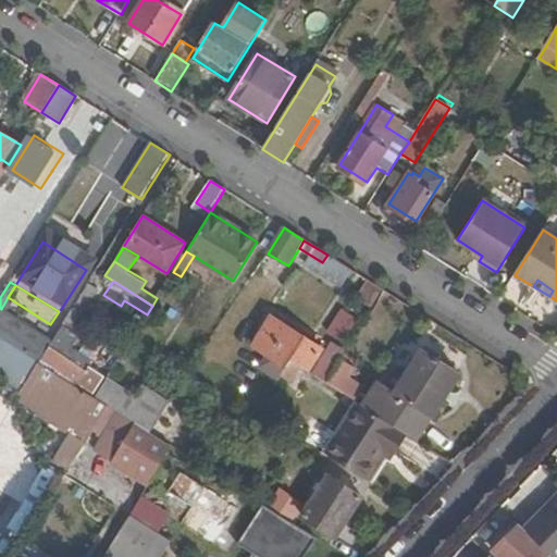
[(59,353),(72,332),(98,293),(87,285),(52,341),(39,362),(91,395),(103,376),(89,367),(86,370),(59,353)]
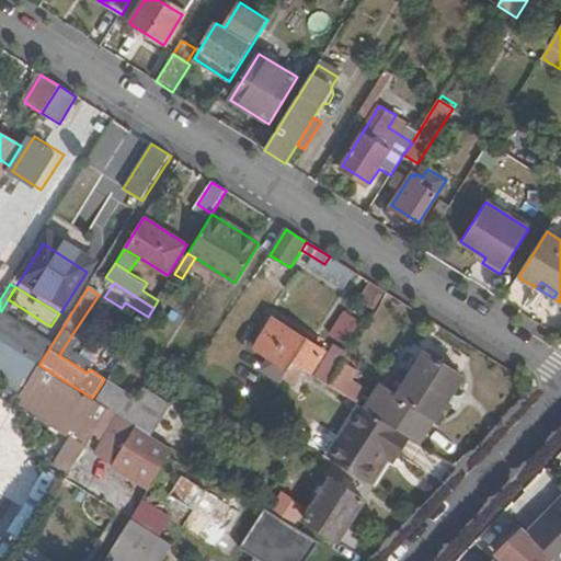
[(1,311),(0,310),(0,340),(39,365),(53,343),(1,311)]
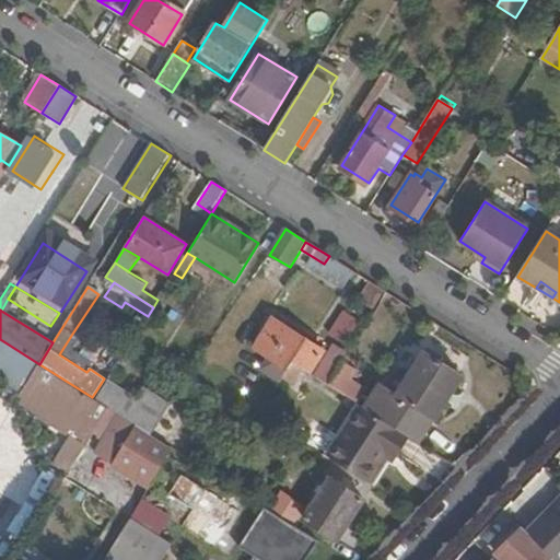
[(255,347),(289,368),(292,362),(303,369),(310,373),(324,351),(272,318),(255,347)]
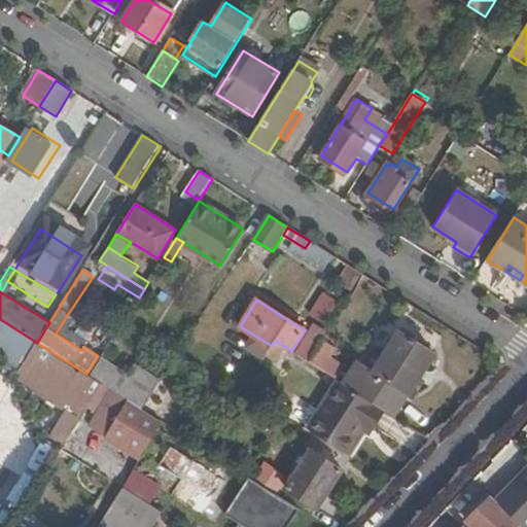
[(81,350),(84,347),(88,341),(70,329),(76,319),(68,314),(56,334),(81,350)]
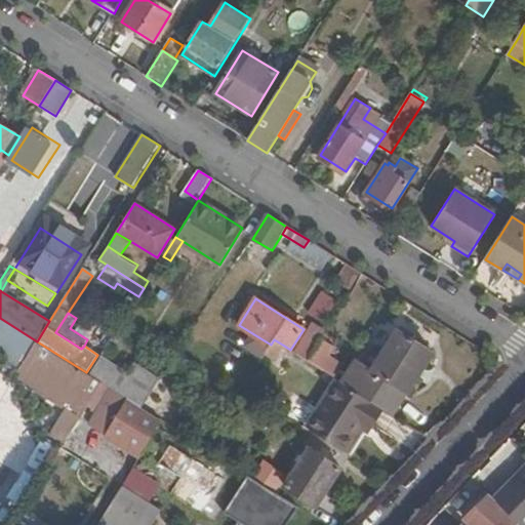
[(23,363),(37,341),(0,318),(0,335),(11,342),(5,353),(23,363)]
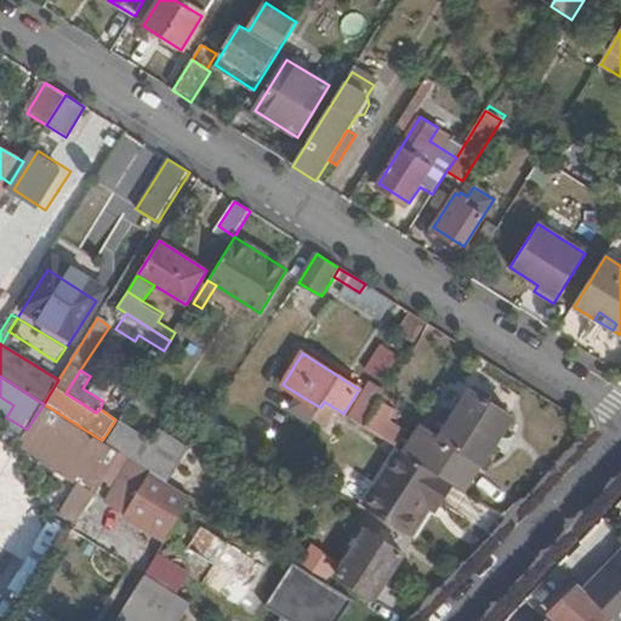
[(438,414),(428,431),(442,438),(425,465),(451,480),(466,490),(513,417),(471,391),(451,422),(438,414)]
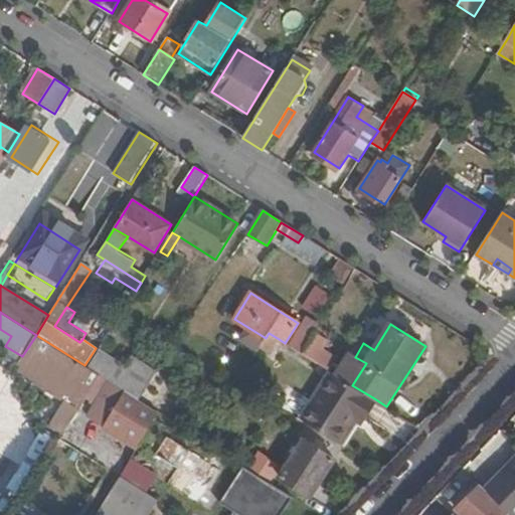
[(269,333),(266,338),(261,346),(271,352),(279,339),(269,333)]
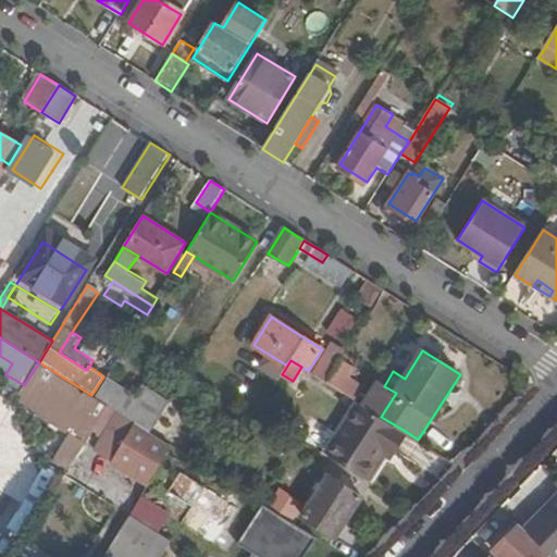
[(16,396),(86,441),(108,406),(96,398),(91,395),(39,362),(24,385),(16,396)]
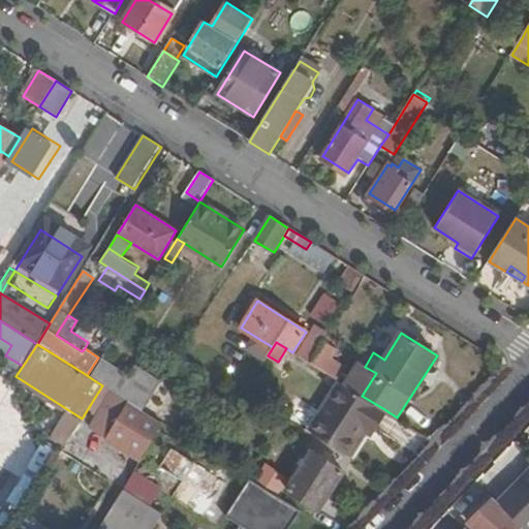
[(176,359),(169,369),(187,379),(193,370),(176,359)]
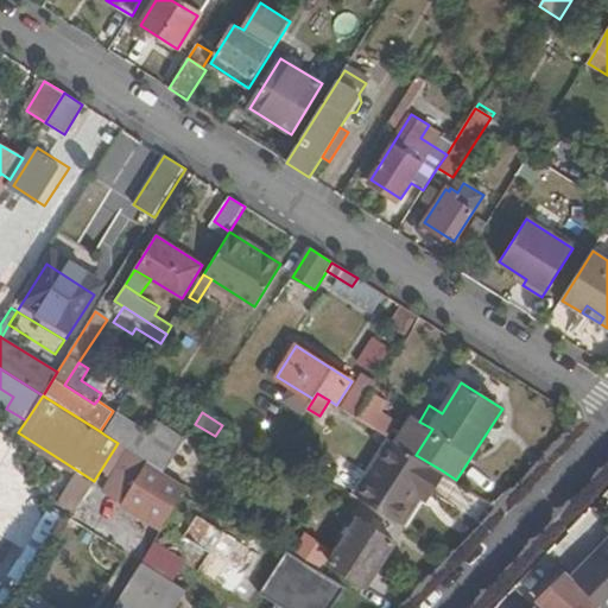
[(105,435),(118,443),(149,462),(164,472),(185,439),(158,423),(150,435),(116,415),(105,435)]
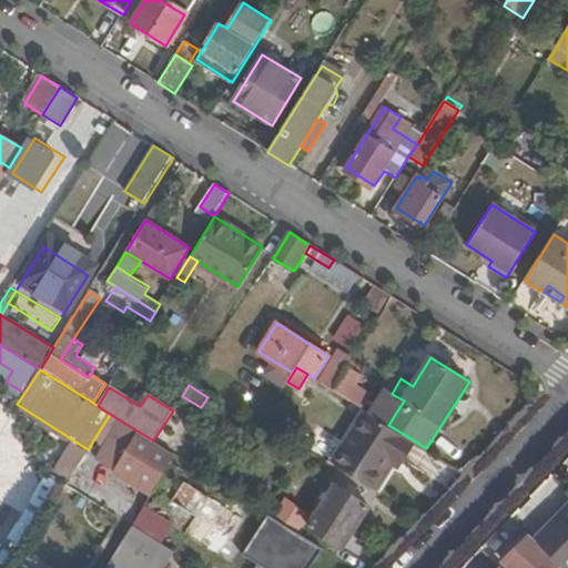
[(385,389),(371,414),(388,425),(404,401),(392,394),(385,389)]
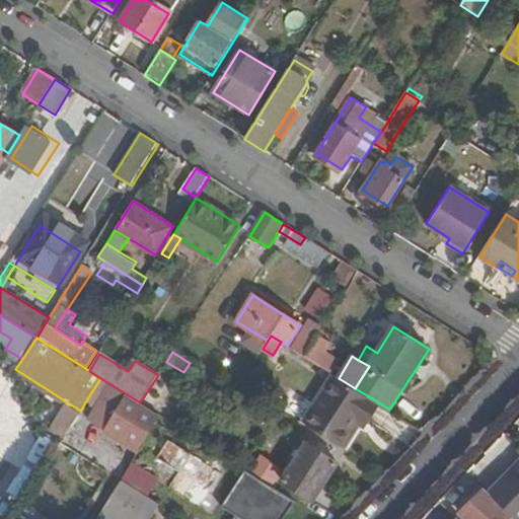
[(15,369),(9,379),(74,420),(80,411),(15,369)]
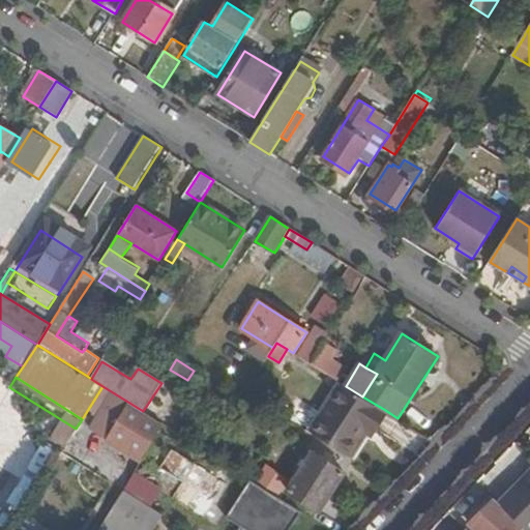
[(346,386),(343,384),(311,434),(322,439),(347,454),(364,425),(373,430),(385,410),(362,396),(346,386)]
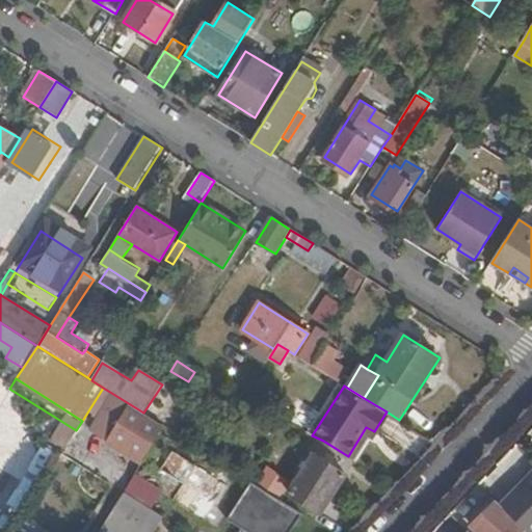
[(143,413),(130,404),(107,442),(142,463),(165,426),(143,413)]
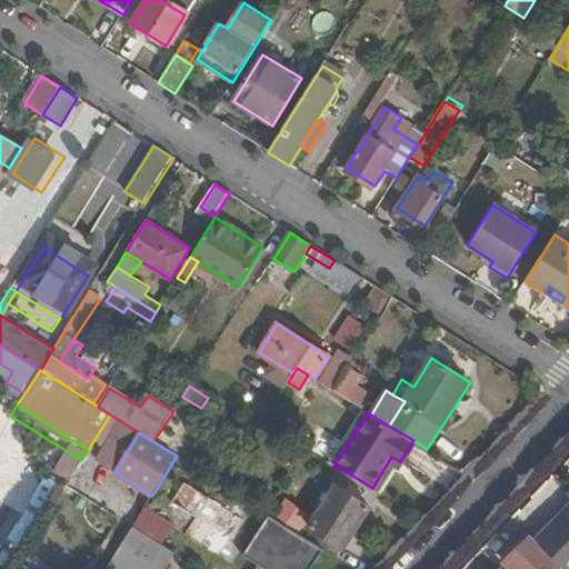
[(336,486),(313,520),(310,525),(345,547),(370,507),(336,486)]
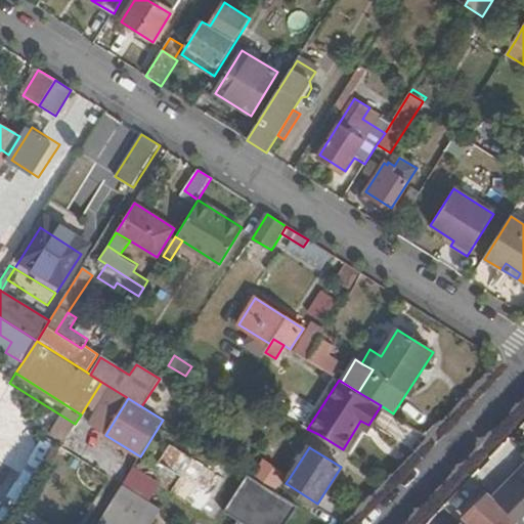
[(183,475),(173,492),(204,512),(223,480),(170,448),(162,462),(183,475)]
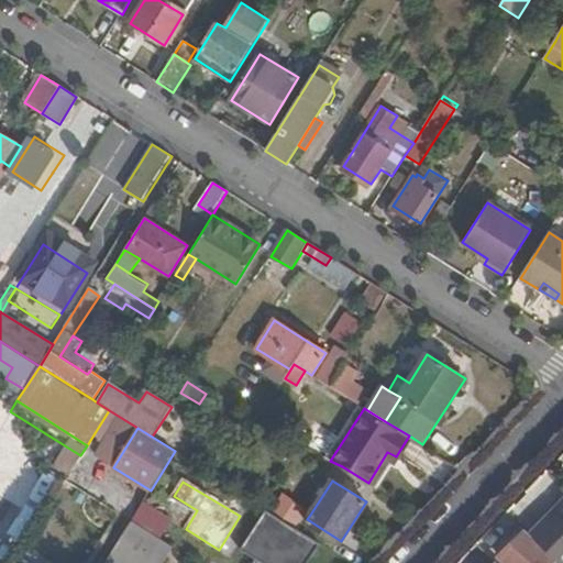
[(284,496),(274,510),(297,525),(306,510),(284,496)]
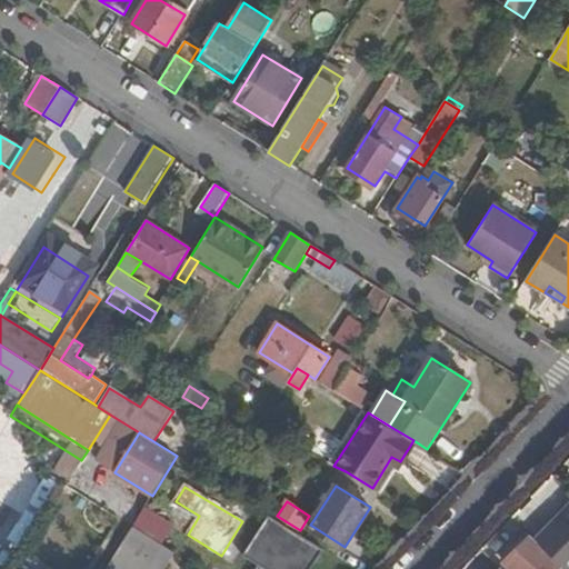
[(568,568),(568,506),(537,540),(561,563),(566,568),(568,568)]
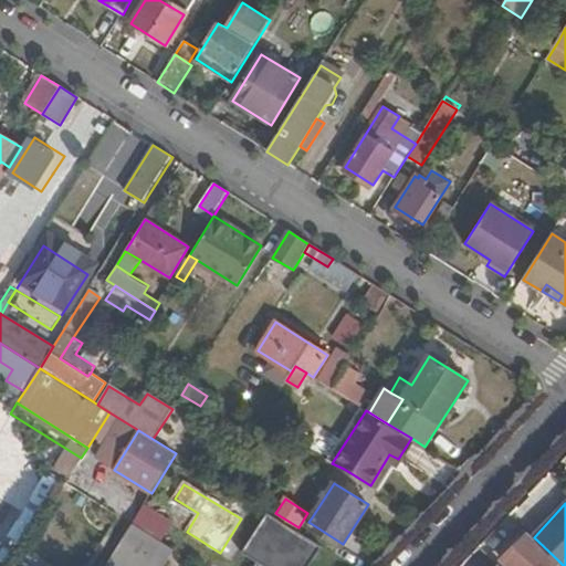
[(134,522),(161,541),(173,524),(144,505),(134,522)]
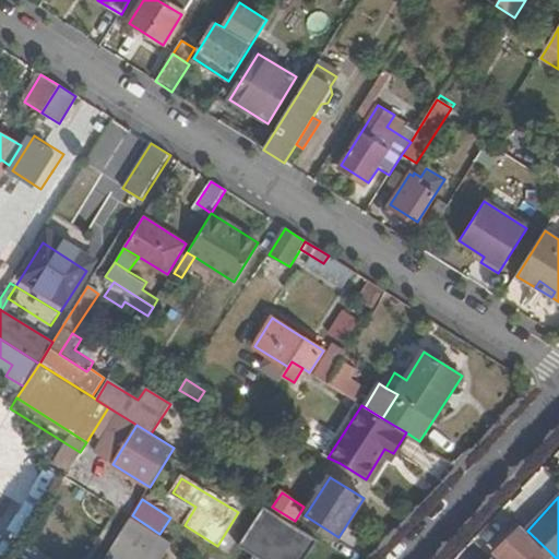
[(259,555),(257,558),(317,558),(326,540),(266,509),(246,548),(259,555)]
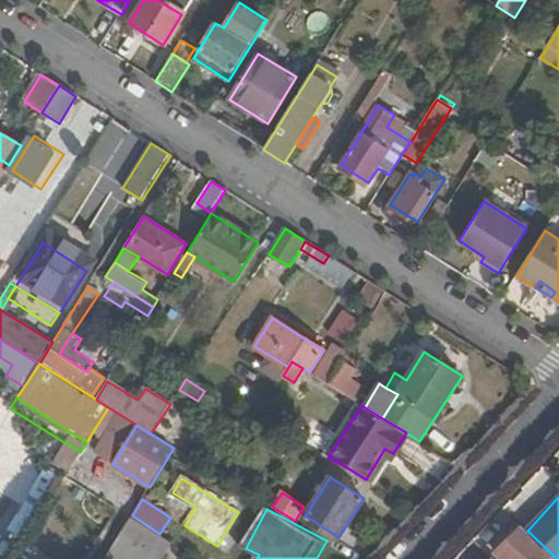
[(159,534),(132,515),(107,555),(113,558),(157,558),(169,540),(159,534)]
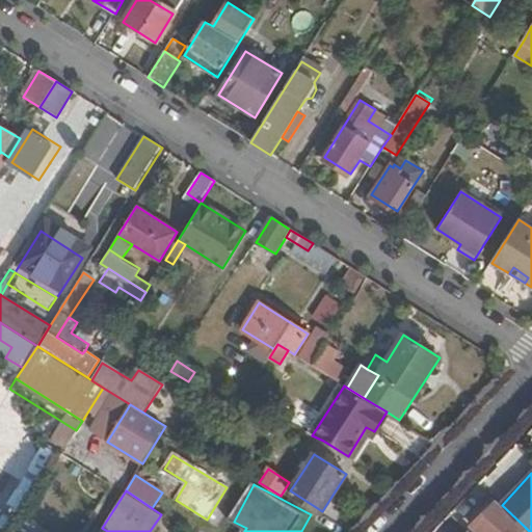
[(481,531),(520,531),(525,527),(502,505),(497,500),(474,525),(481,531)]
